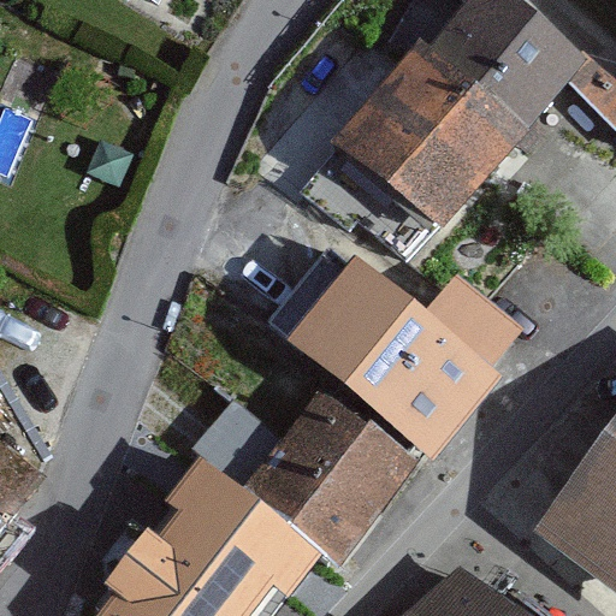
[(615,83),(516,0),(468,0),(431,43),(531,129),(569,82),(615,132),(615,83)]
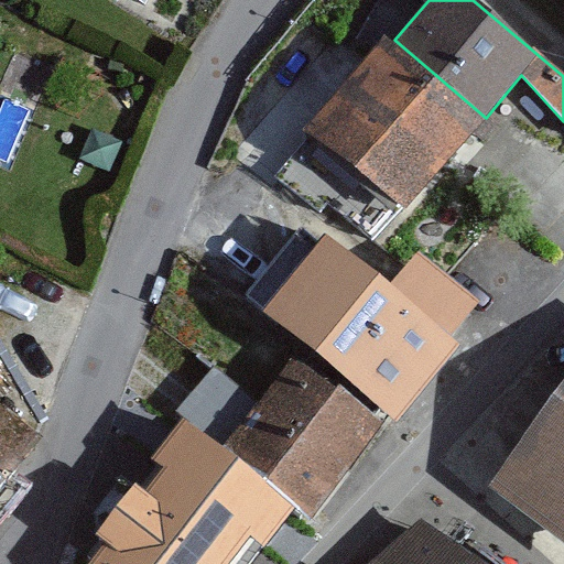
[(563,0),(553,0),(563,10),(563,0)]
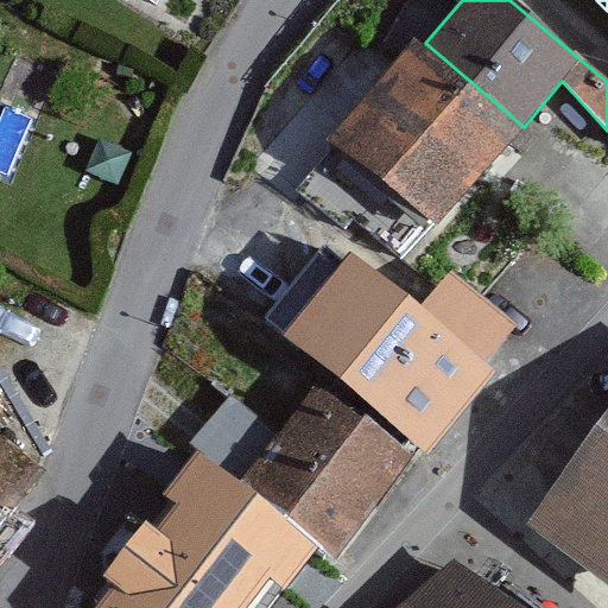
[(425,43),(303,185),(400,268),(524,127),(425,43)]
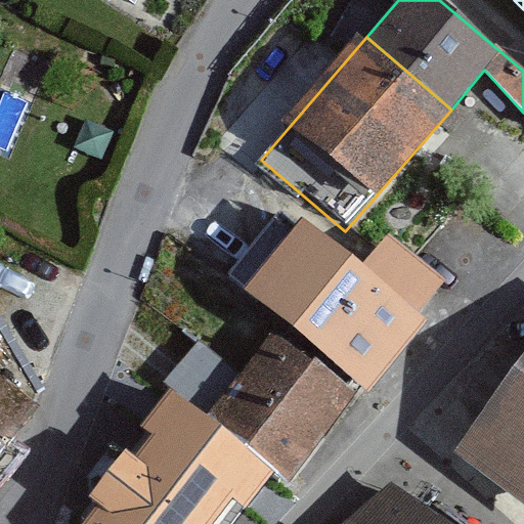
[(344,262),(277,211),(227,274),(291,326),(344,262)]
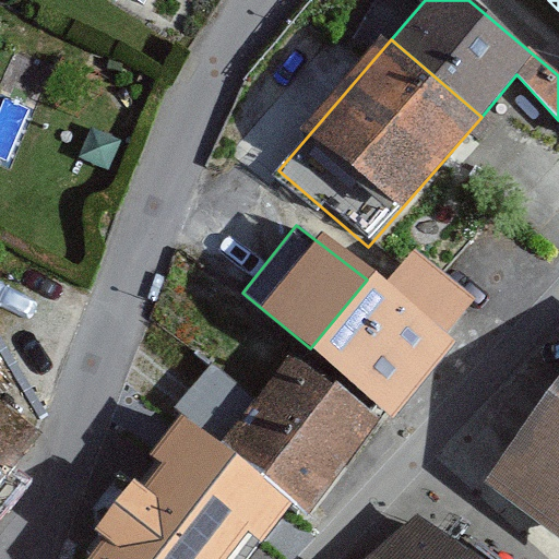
[(476,298),(413,249),(392,275),(380,289),(441,340),(460,318),(476,298)]
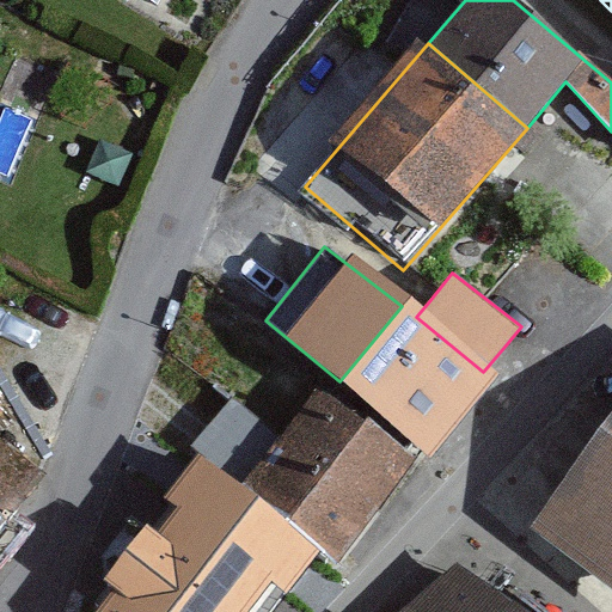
[(416,317),(402,306),(340,381),(430,456),(491,379),(483,372),(416,317)]
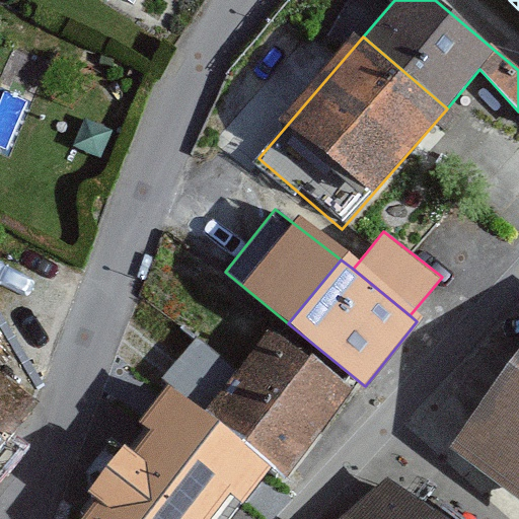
[(352,393),(268,327),(235,369),(203,411),(219,422),(272,463),(288,475),(352,393)]
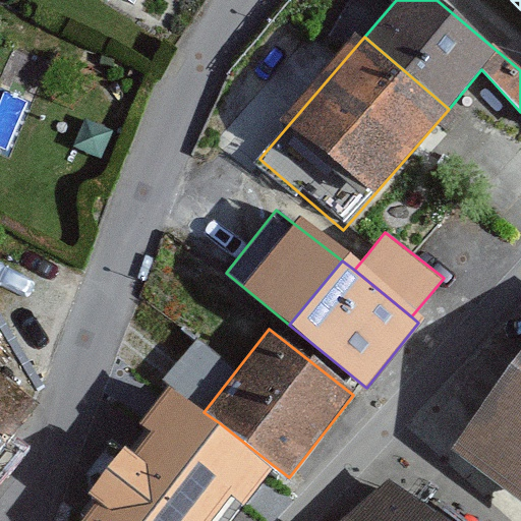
[(236,370),(196,339),(172,369),(164,381),(170,386),(204,412),(236,370)]
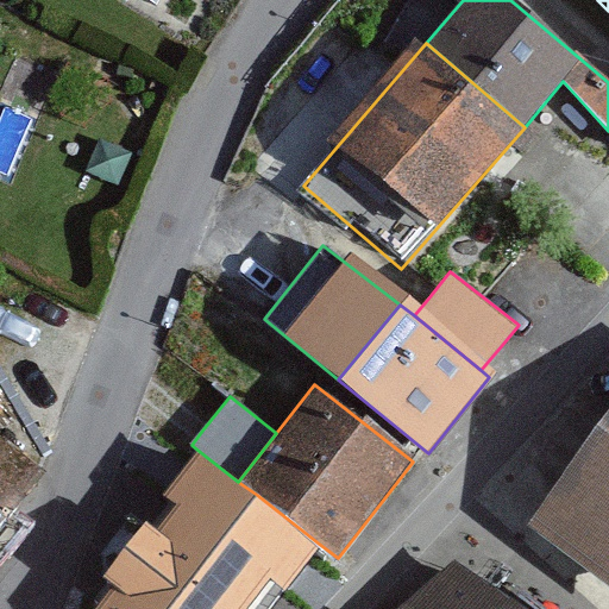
[(608,412),(526,519),(608,582),(608,412)]
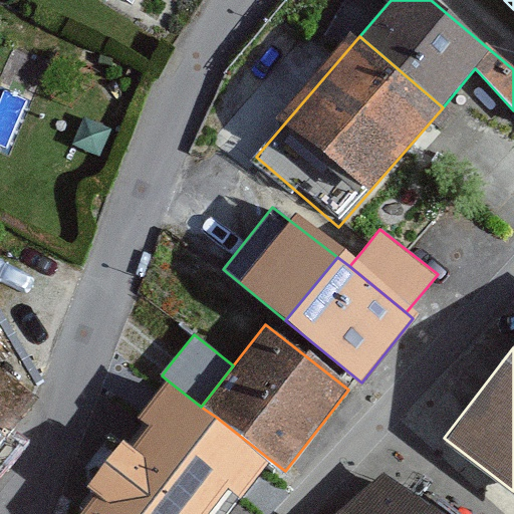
[(0,372),(0,432),(29,399),(0,372)]
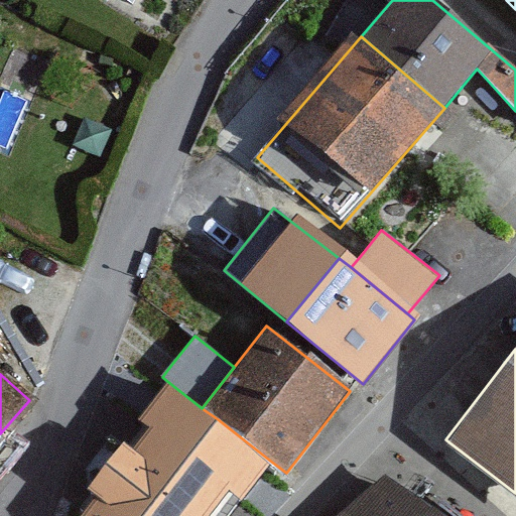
[(168,382),(154,400),(139,419),(152,429),(136,450),(126,442),(89,490),(98,497),(82,515),(141,515),(218,419),(202,408),(168,382)]
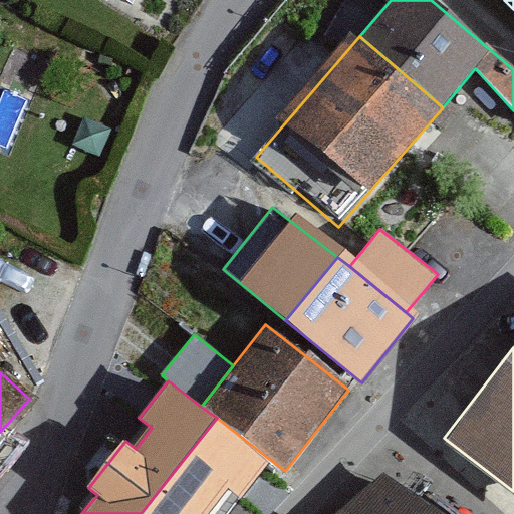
[(269,459),(217,418),(141,513),(225,513),(252,481),(269,459)]
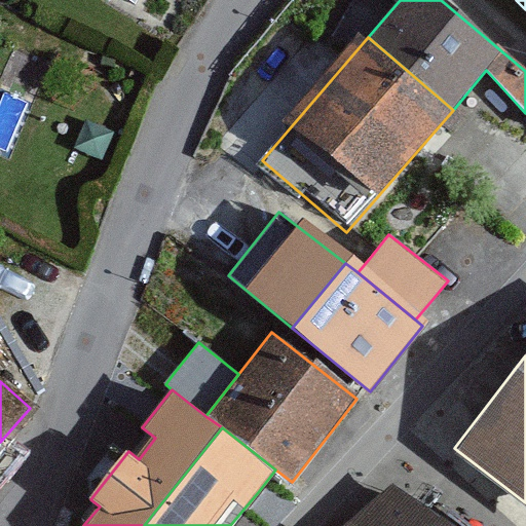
[(446,525),(392,487),(344,525),(446,525)]
